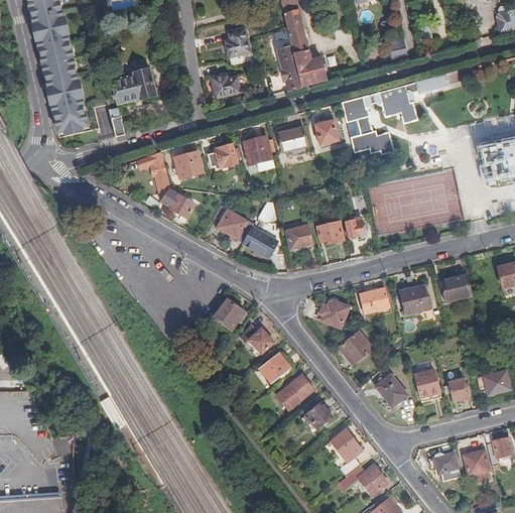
[(28,0),(32,20),(34,20),(35,25),(36,25),(36,27),(37,31),(36,31),(38,36),(36,36),(46,85),(48,84),(49,89),(50,90),(51,92),(51,95),(50,95),(52,100),(50,101),(55,124),(62,123),(63,129),(82,126),(80,119),(87,118),(85,109),(81,110),(80,103),(84,102),(82,94),(79,94),(76,78),(78,77),(76,69),(73,70),(72,62),(74,62),(71,44),(68,45),(66,39),(69,38),(67,29),(65,29),(61,14),(63,13),(61,4),(58,5),(57,0),(28,0)]
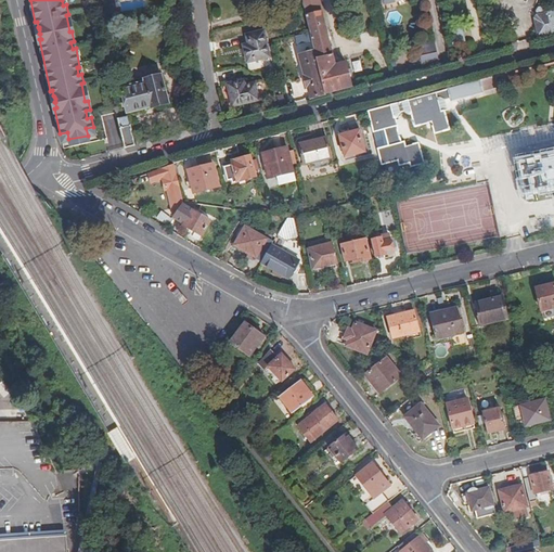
[(314,49),(325,91),(350,84),(344,60),(334,62),(319,0),(303,0),(305,8),(310,27),(312,38),(314,49)]
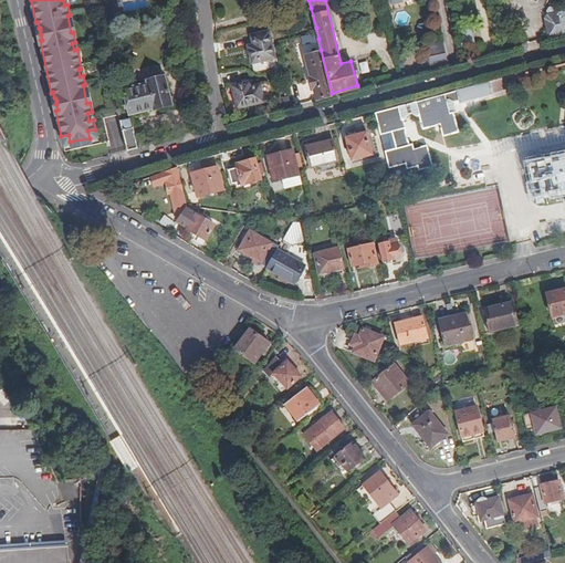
[(557,11),(557,6),(548,7),(546,10),(547,16),(544,19),(547,35),(562,32),(557,11)]
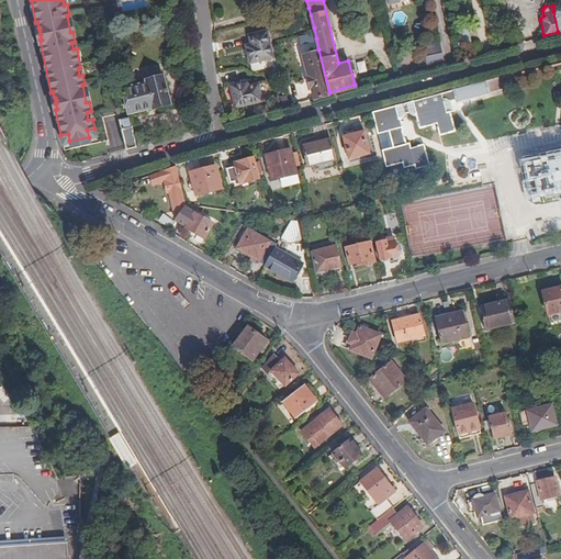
[(270,55),(264,28),(247,31),(249,41),(244,42),(248,60),(270,55)]
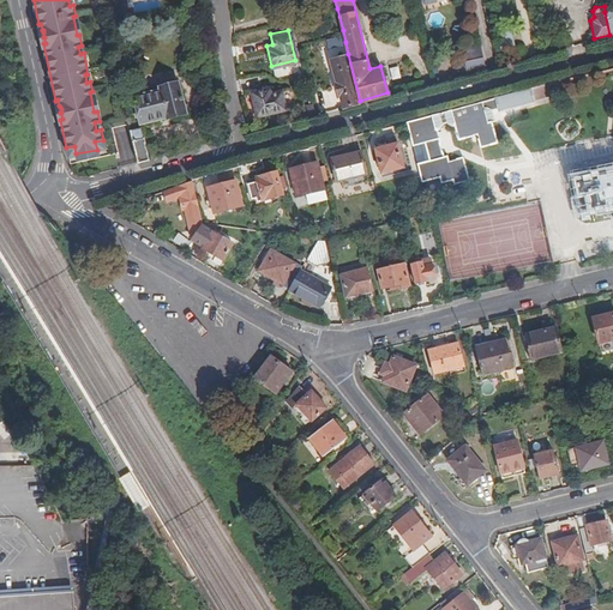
[(343,104),(360,101),(348,54),(346,42),(343,30),(326,35),(330,46),(332,56),(343,104)]
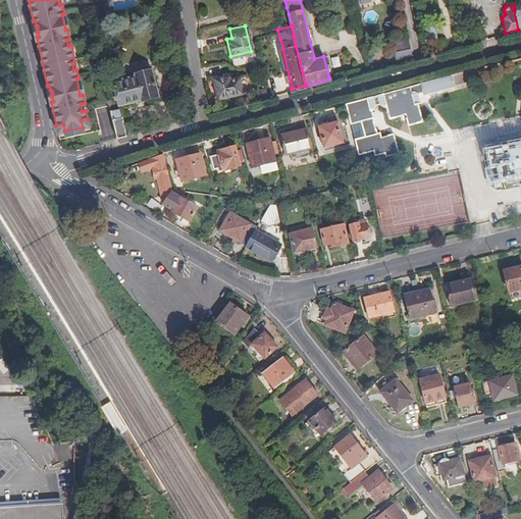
[(398,61),(412,57),(407,35),(402,37),(393,44),(394,48),(398,61)]
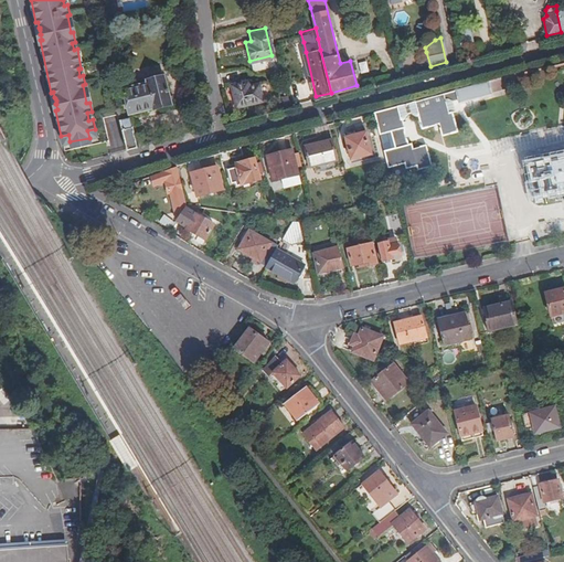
[(257,75),(230,84),(234,101),(244,98),(245,103),(263,98),(257,75)]
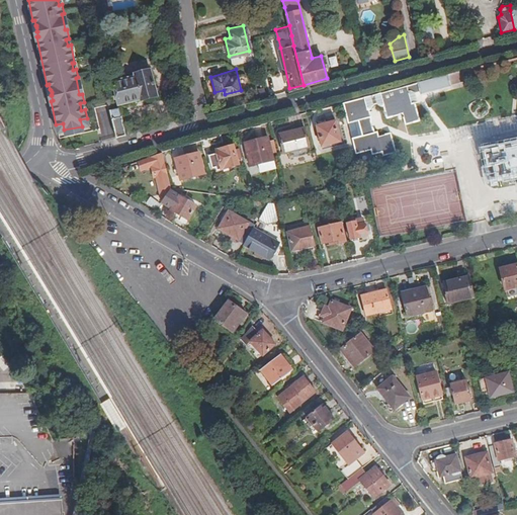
[(462,69),(448,73),(450,81),(465,77),(462,69)]
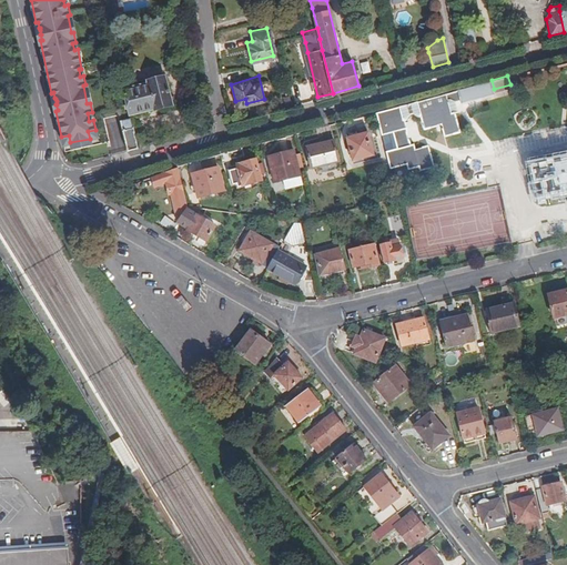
[(165,79),(125,89),(132,113),(172,101),(165,79)]
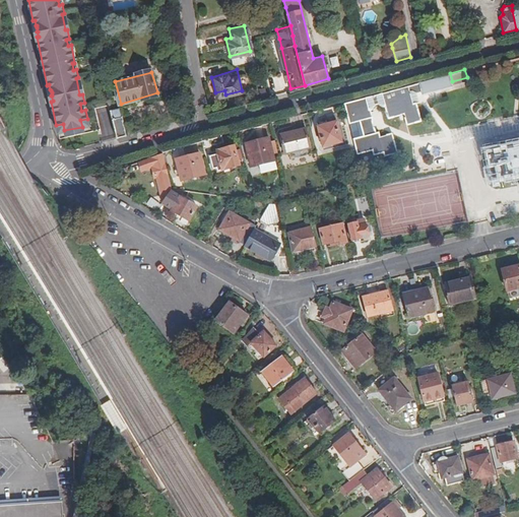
[(450,73),(344,102),(348,122),(358,120),(362,134),(351,137),(355,152),(371,148),(372,152),(382,150),(383,153),(396,150),(391,131),(380,134),(379,129),(375,129),(372,115),(372,114),(371,107),(372,106),(373,104),(377,102),(383,106),(384,106),(387,116),(402,113),(406,122),(420,119),(415,101),(418,100),(416,90),(422,88),(423,91),(453,83),(452,81),(450,73)]
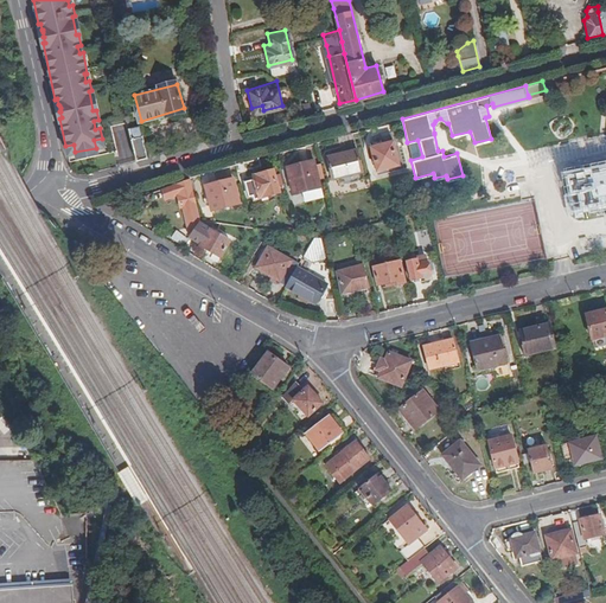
[(273,108),(276,121),(286,117),(282,106),(273,108)]
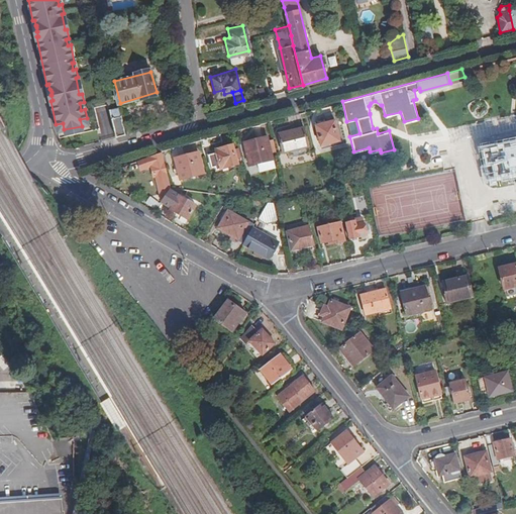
[(118,107),(109,109),(115,136),(126,133),(118,107)]
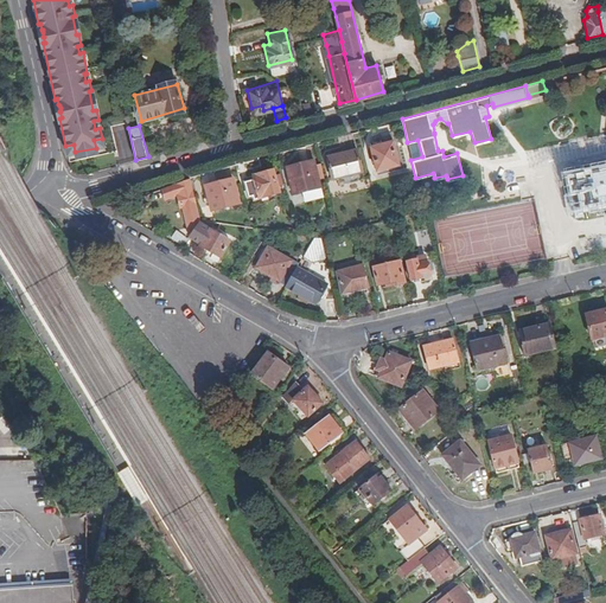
[(393,140),(369,146),(376,172),(399,166),(393,140)]
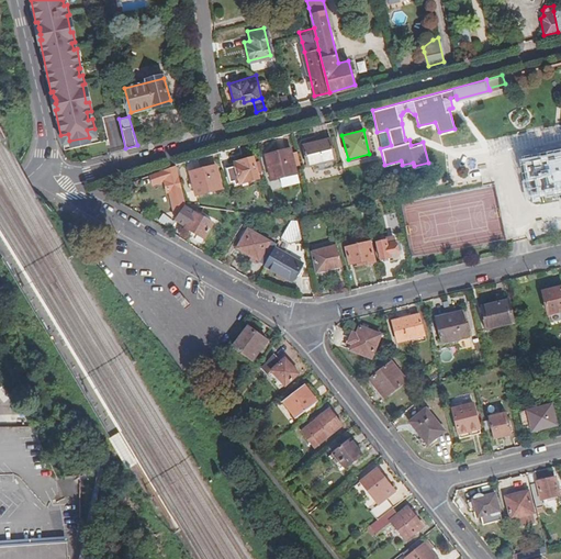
[(299,145),(305,170),(335,163),(329,137),(299,145)]
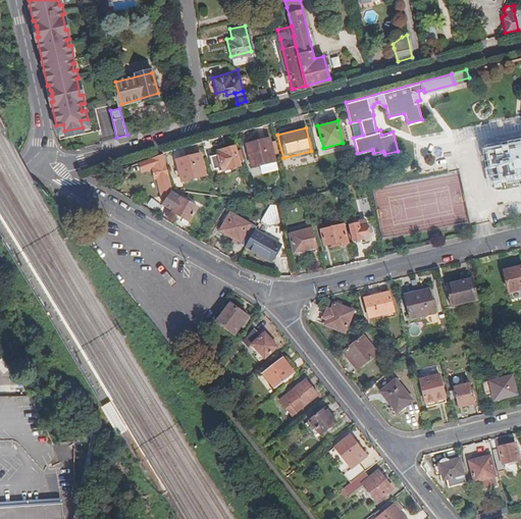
[(274,138),(246,145),(252,168),(260,166),(262,174),(277,170),(274,157),(278,155),(274,138)]
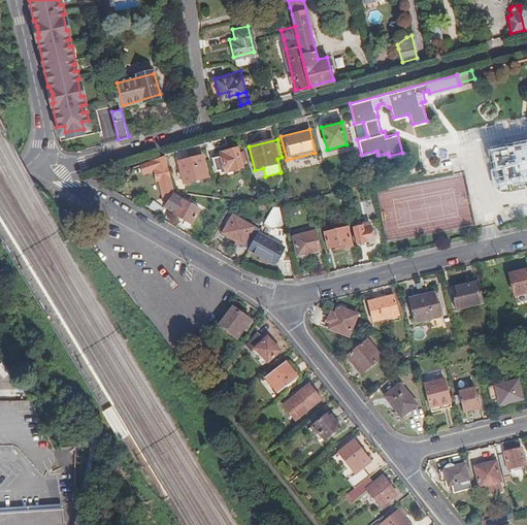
[(526,145),(512,149),(493,152),(496,167),(499,181),(500,181),(506,179),(506,181),(521,177),(521,176),(526,174),(526,145)]
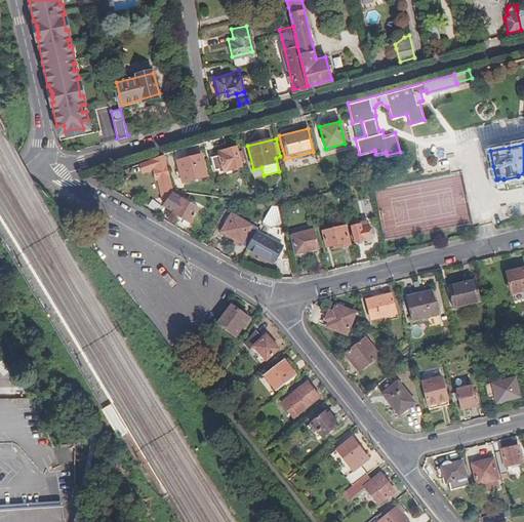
[(220,155),(211,157),(214,170),(224,168),(225,172),(243,167),(237,147),(219,151),(220,155)]
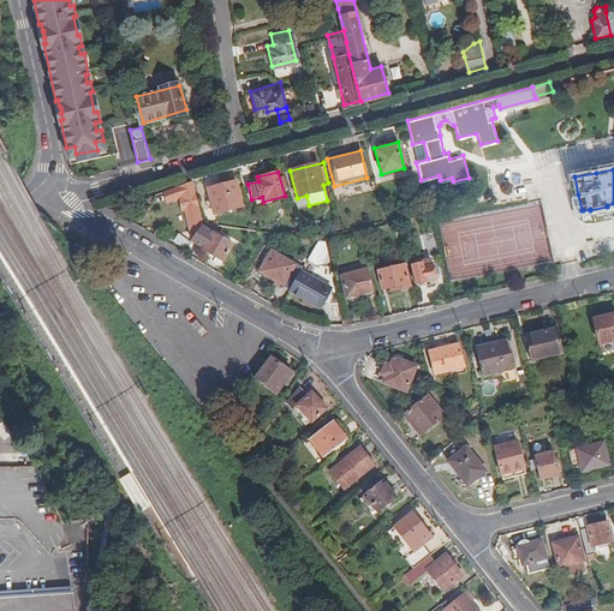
[(165,189),(168,198),(182,193),(184,205),(188,204),(195,234),(197,233),(201,228),(206,221),(194,180),(192,179),(165,189)]
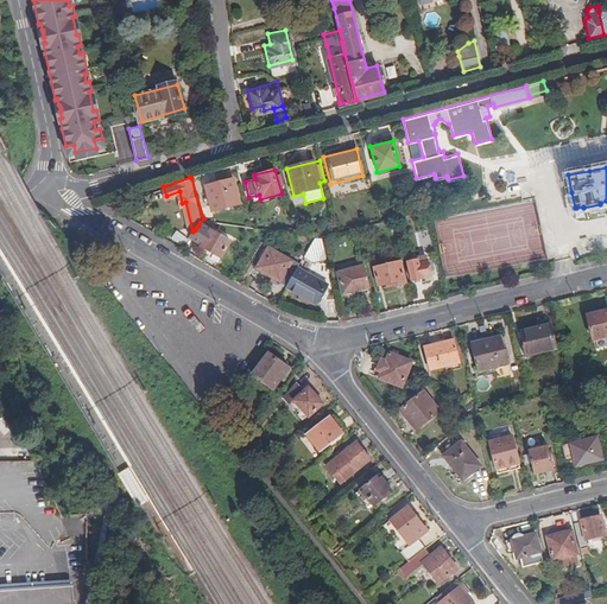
[(234,178),(206,185),(212,211),(240,204),(234,178)]
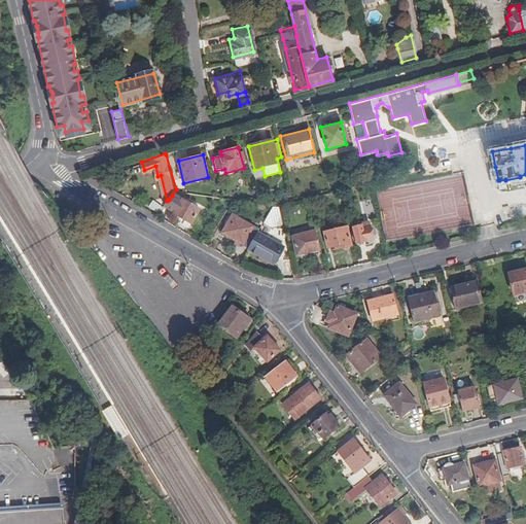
[(183,198),(187,193),(176,189),(172,196),(169,200),(178,205),(174,212),(185,219),(183,222),(189,226),(191,222),(201,209),(183,198)]
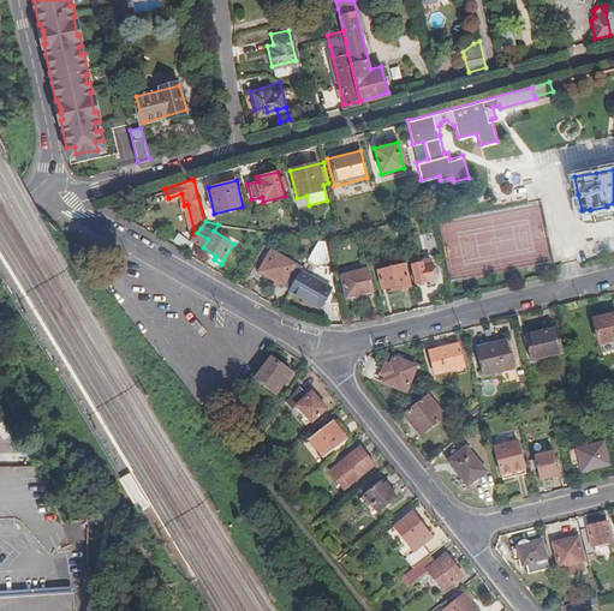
[(183,249),(188,243),(176,234),(172,240),(183,249)]
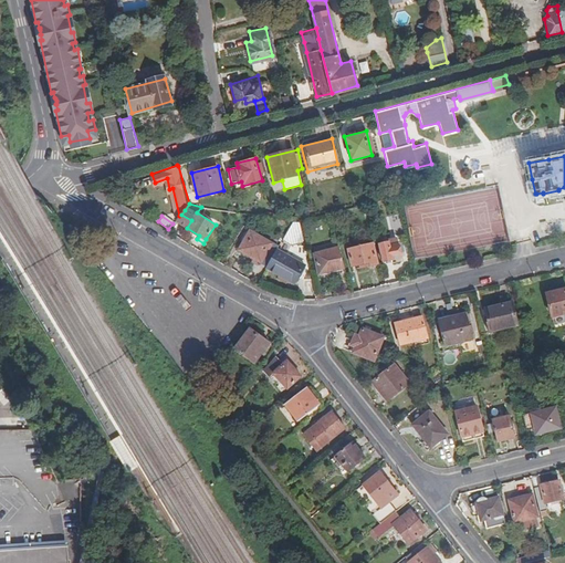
[(294,219),(284,237),(291,240),(302,238),(299,220),(294,219)]
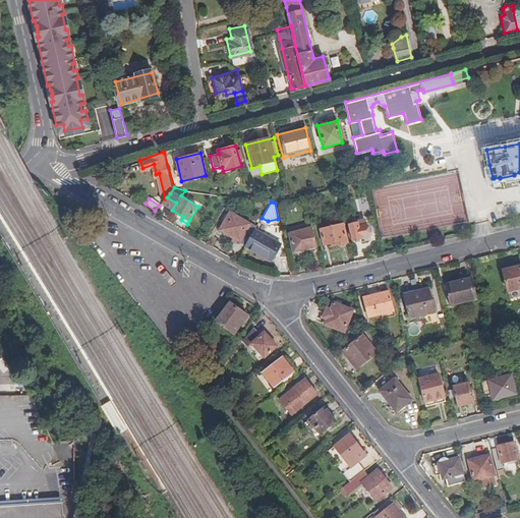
[(255,226),(229,212),(220,229),(245,243),(254,229),(255,226)]
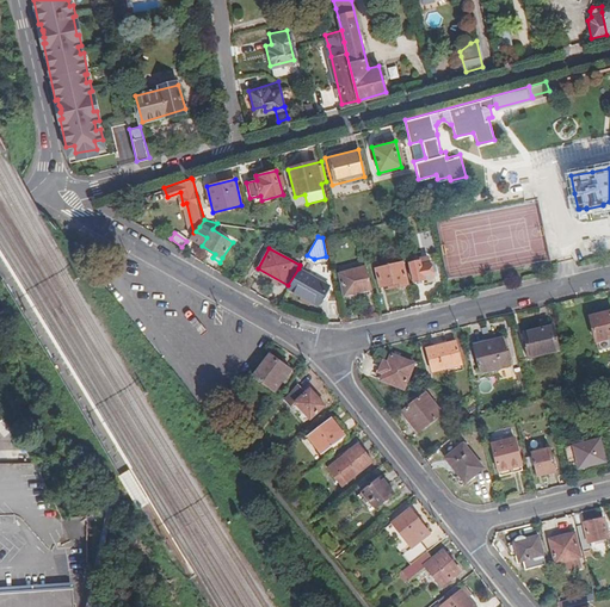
[(425,258),(407,262),(413,282),(430,277),(425,258)]
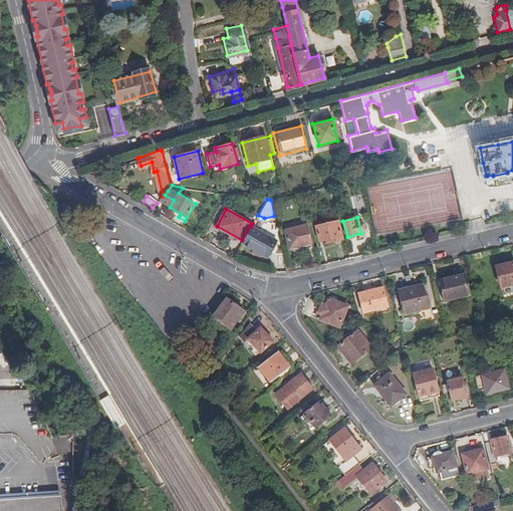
[(336,220),(315,226),(319,242),(331,238),(332,242),(341,239),(336,220)]
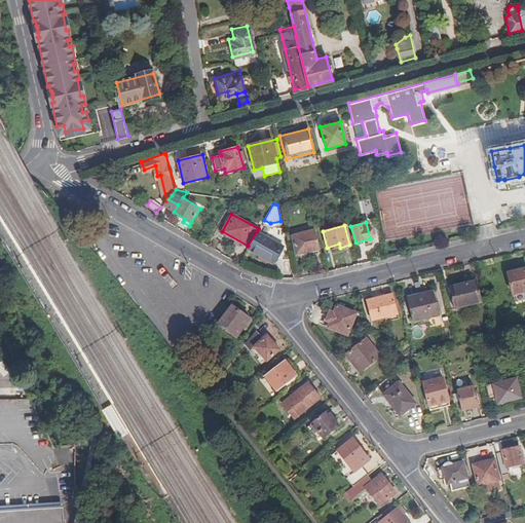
[(314,229),(291,235),(296,255),(319,250),(314,229)]
